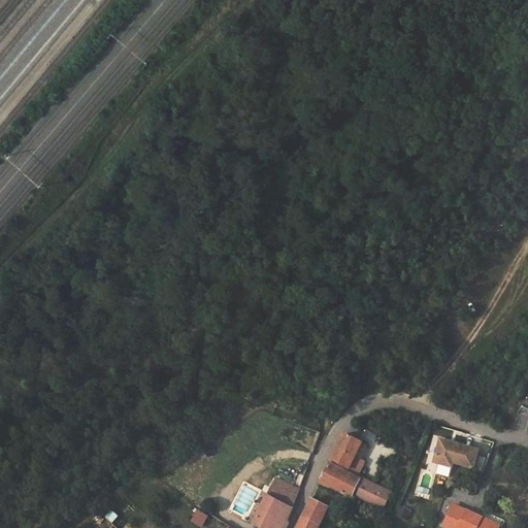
[(443,258),(427,268),(430,273),(447,263),(443,258)]
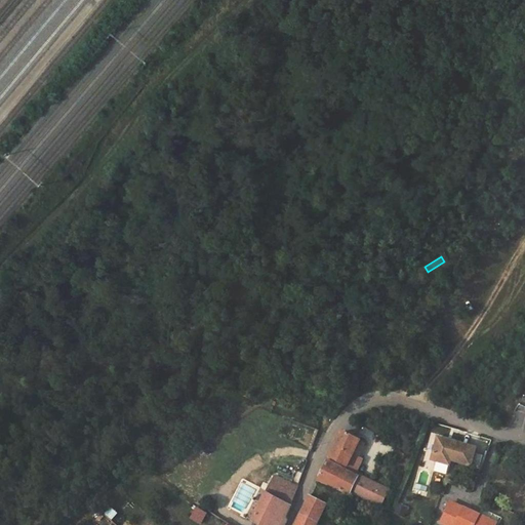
[(330,316),(332,321),(344,317),(341,312),(330,316)]
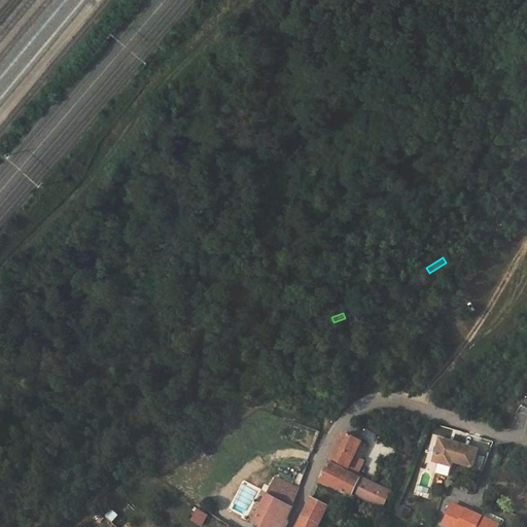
[(460,316),(453,329),(460,334),(465,338),(460,316)]
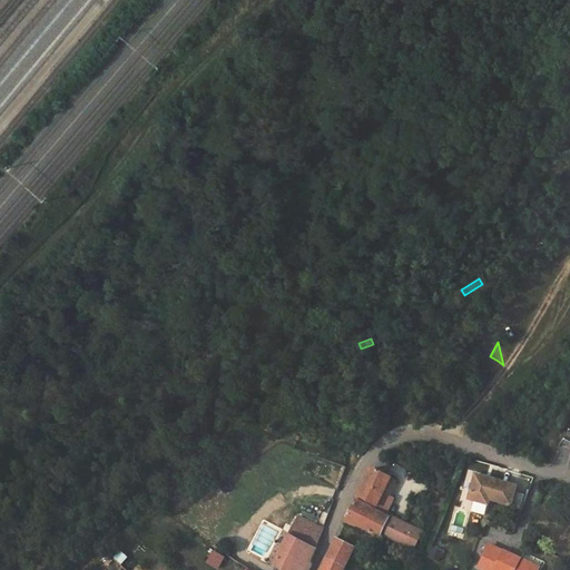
[(371,469),(357,495),(367,501),(365,505),(374,510),(390,478),(371,469)]
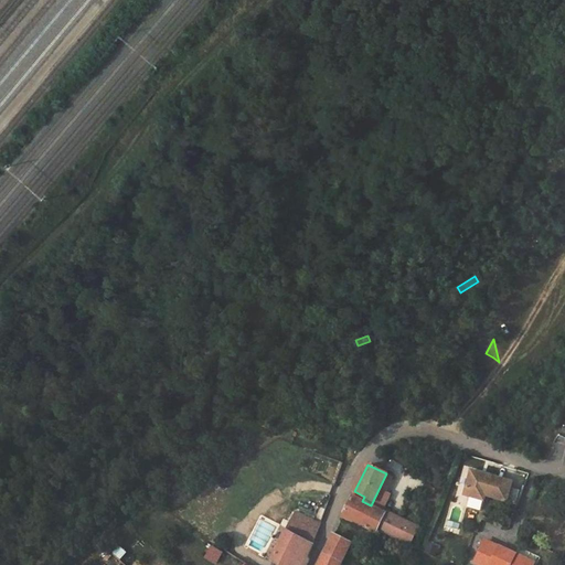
[(512,481),(471,470),(465,494),(483,500),(484,494),(507,501),(512,481)]
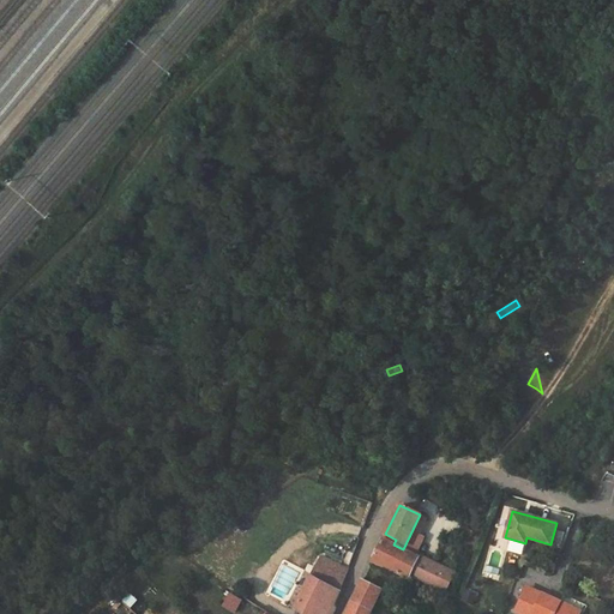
[(372,561),(409,578),(410,576),(419,558),(403,549),(393,545),(396,540),(385,534),(372,561)]
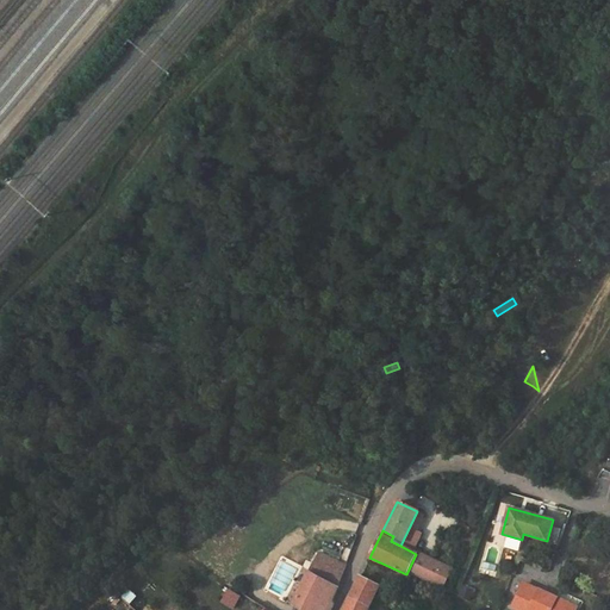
[(434,584),(442,567),(416,554),(408,572),(434,584)]
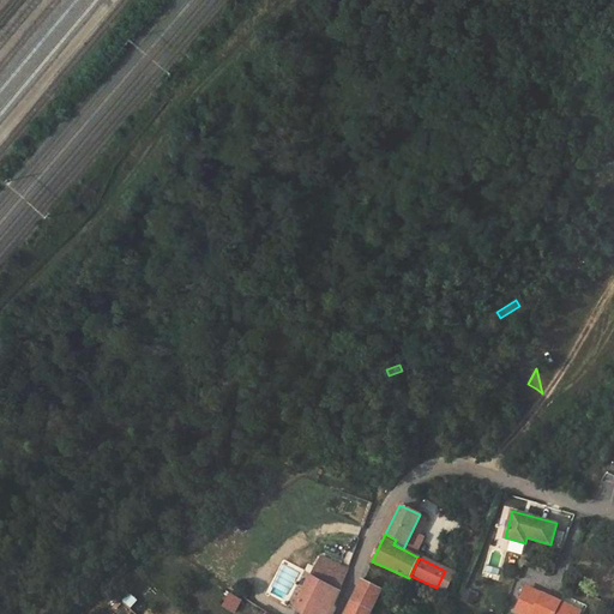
[(318,565),(296,608),(304,613),(332,613),(336,609),(332,607),(348,570),(331,561),(327,570),(318,565)]
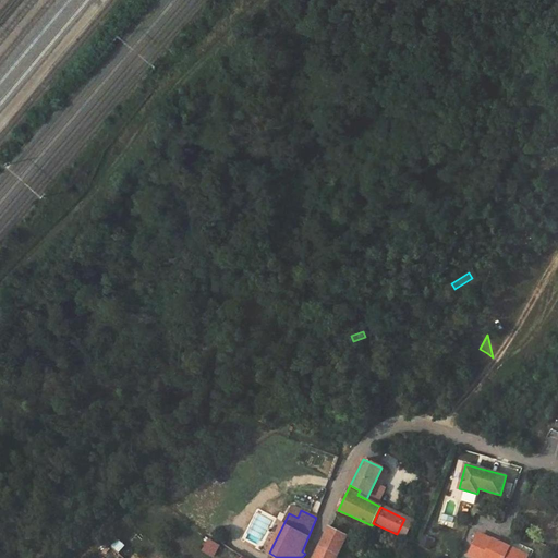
[(403,537),(411,522),(404,519),(397,534),(403,537)]
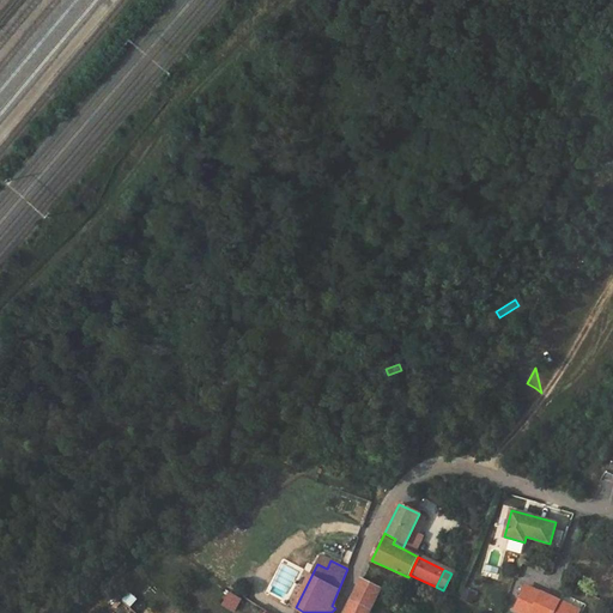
[(345,612),(368,612),(381,589),(362,580),(345,612)]
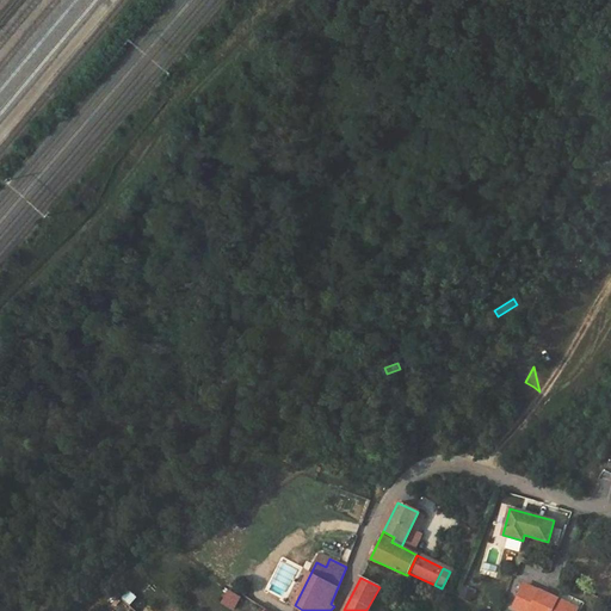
[(463,587),(457,597),(467,602),(471,592),(463,587)]
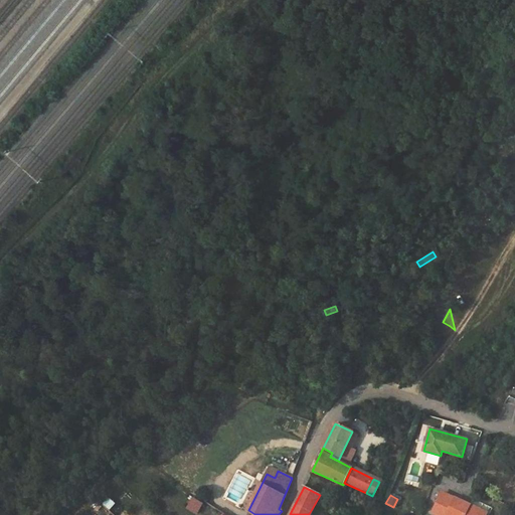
[(186,509),(197,514),(203,503),(192,497),(186,509)]
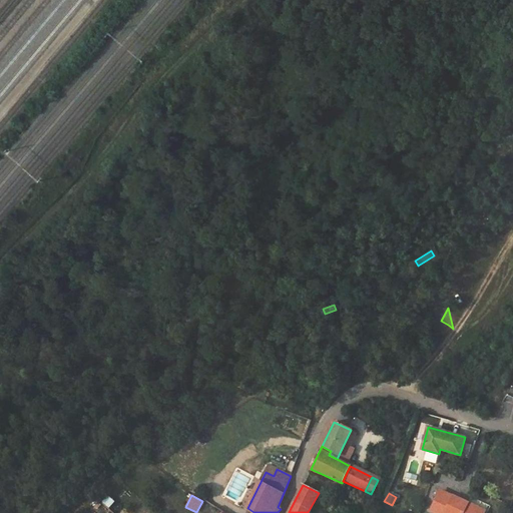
[(453,496),(445,512),(483,512),(468,506),(469,503),(453,496)]
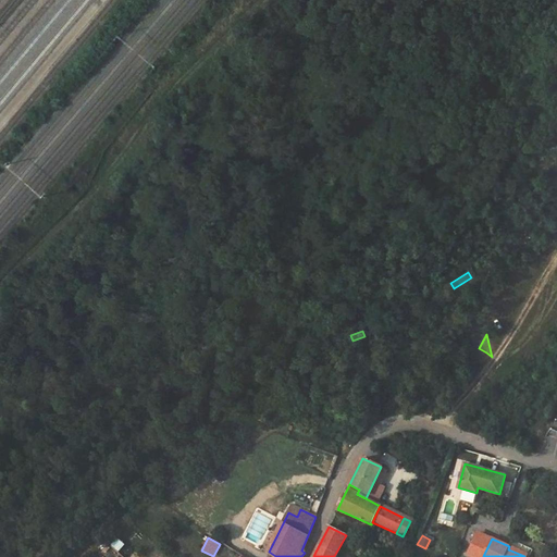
[(525,556),(527,555),(509,546),(508,549),(524,556),(525,556)]
